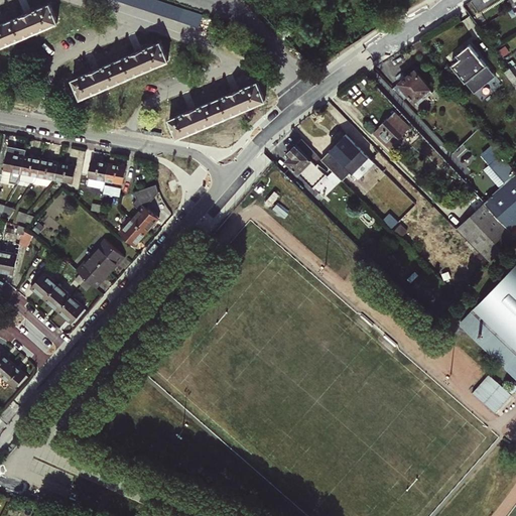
[(112,0),(199,28),(203,16),(154,0),(112,0)]
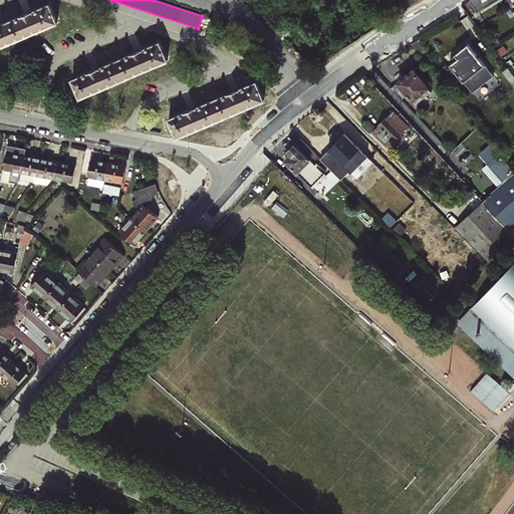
[(480,0),(469,0),(477,12),(485,7),(480,0)]
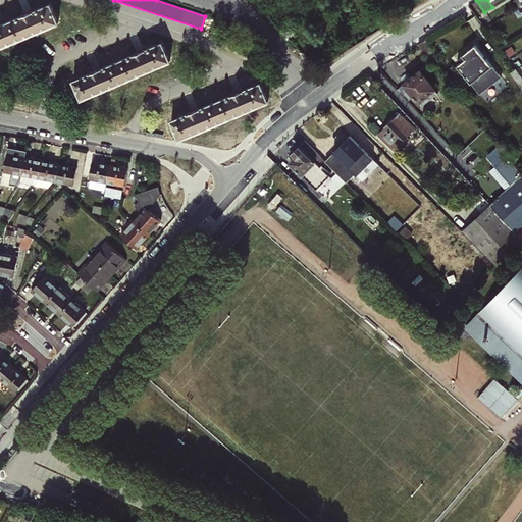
[(0,46),(58,22),(50,5),(0,25),(0,46)]
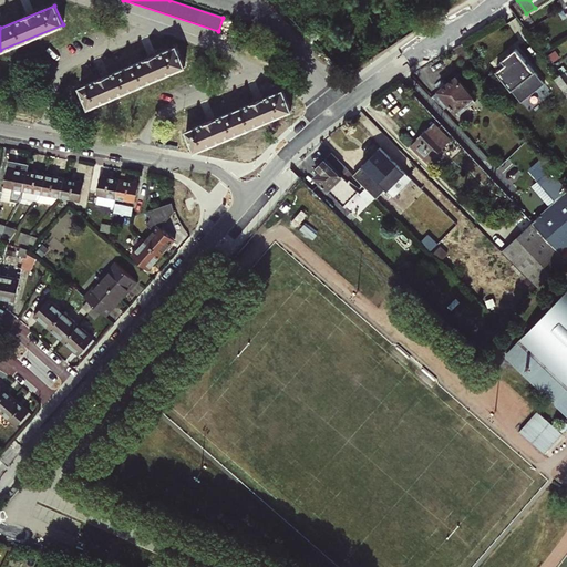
[(468,66),(476,60),(462,42),(454,48),(468,66)]
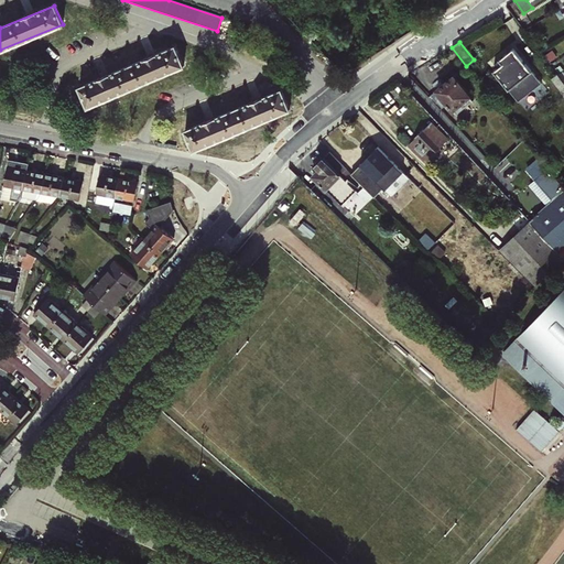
[(183,66),(174,46),(79,88),(88,107),(183,66)]
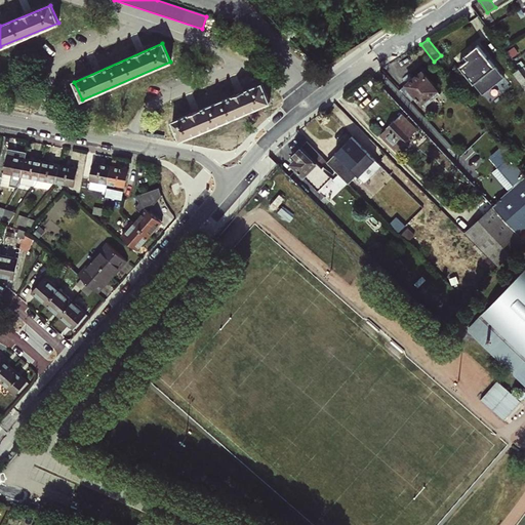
[(456,63),(468,81),(491,68),(478,44),(463,53),(466,57),(456,63)]
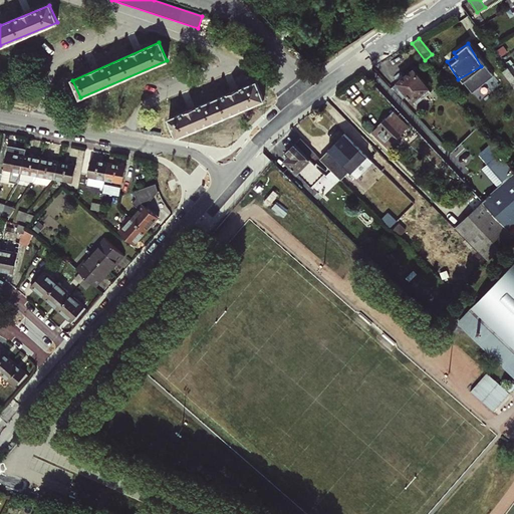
[(502,57),(508,53),(502,43),(494,48),(502,57)]
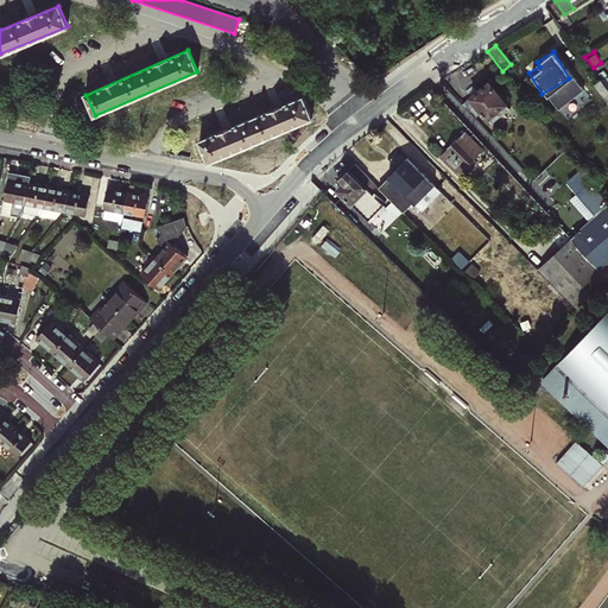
[(584,77),(591,73),(586,63),(578,68),(584,77)]
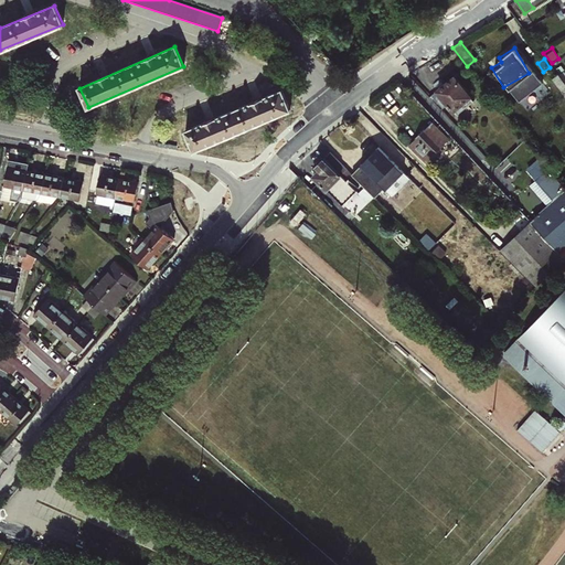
[(564,97),(564,81),(558,73),(553,77),(563,92),(561,93),(564,97)]
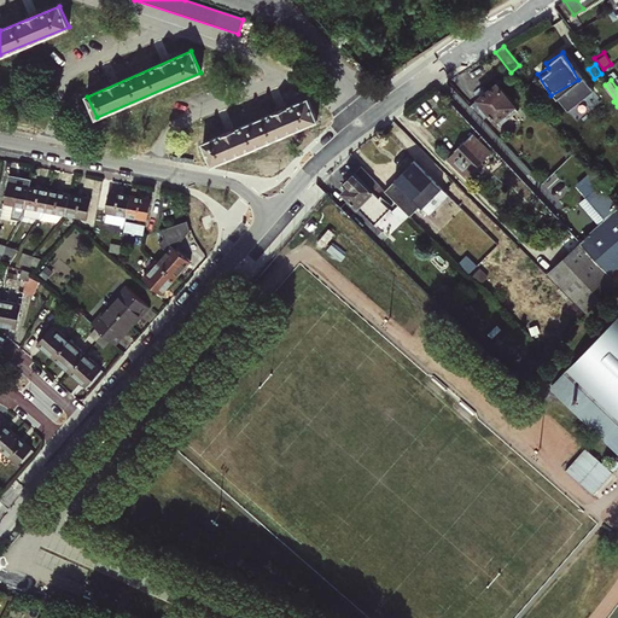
[(500,124),(518,110),(497,83),(479,98),(491,112),(500,124)]
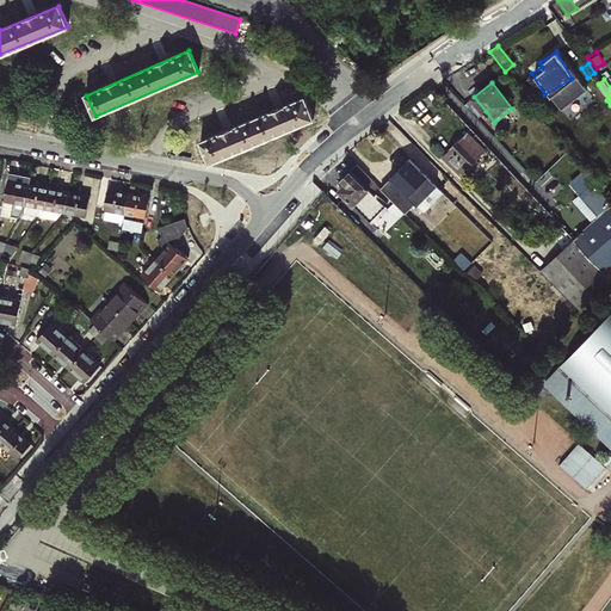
[(477,117),(486,111),(474,97),(466,104),(477,117)]
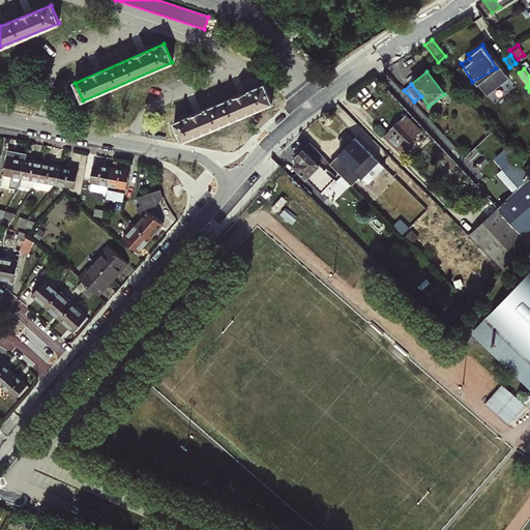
[(271,102),(264,85),(174,122),(182,141),(271,102)]
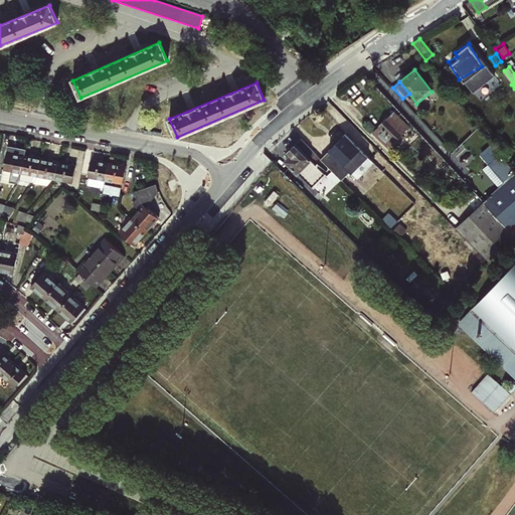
[(405,135),(402,131),(408,125),(392,111),(373,131),(388,146),(396,137),(399,140),(405,135)]
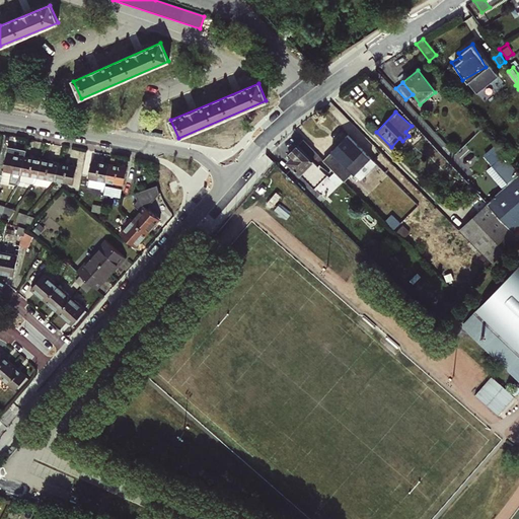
[(363,200),(369,194),(349,174),(348,176),(339,167),(342,164),(346,168),(348,166),(358,176),(374,160),(347,134),(330,150),(331,151),(323,159),(327,164),(334,170),(363,200)]
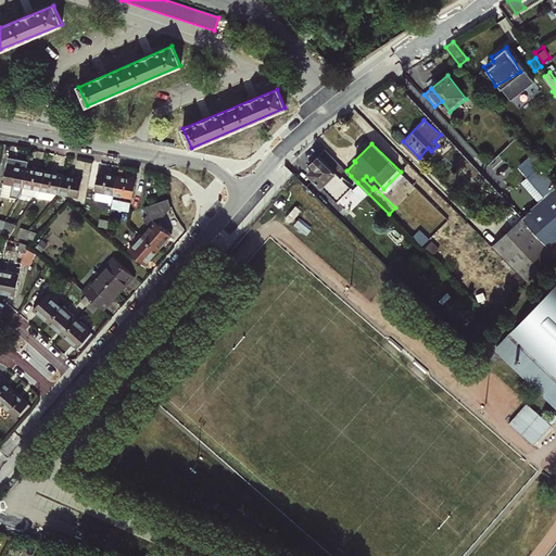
[(340,177),(344,181),(351,176),(346,171),(324,149),(307,165),(311,168),(307,172),(320,184),(324,180),(329,187),(340,177)]
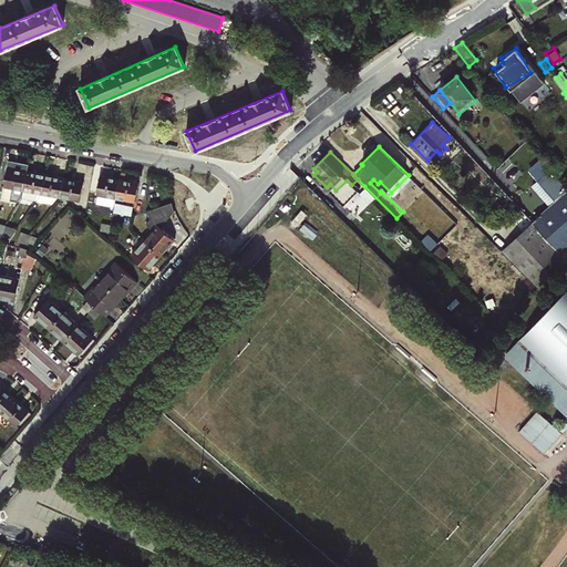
[(20,198),(23,193),(28,172),(29,166),(11,163),(9,164),(8,167),(1,198),(19,202),(20,198)]
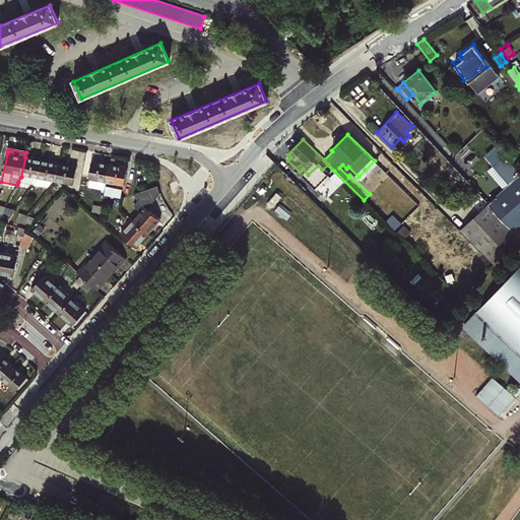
[(511,164),(505,155),(493,166),(500,173),(511,164)]
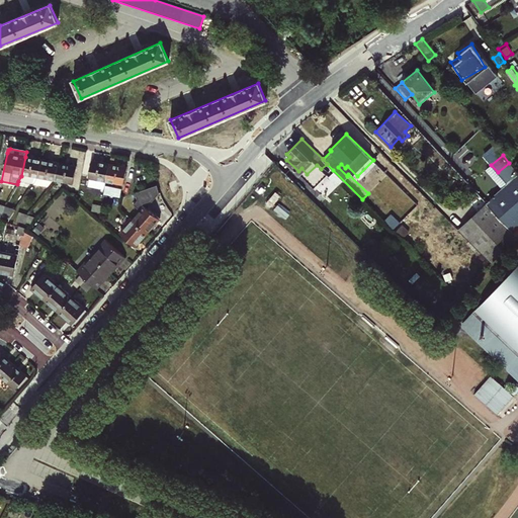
[(33,184),(37,177),(40,160),(25,157),(21,176),(18,181),(33,184)]
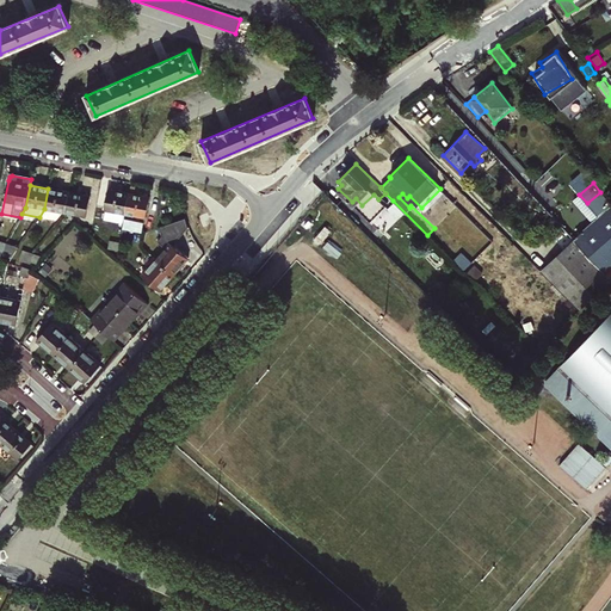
[(62,211),(65,213),(69,192),(48,189),(44,209),(39,217),(56,220),(62,211)]
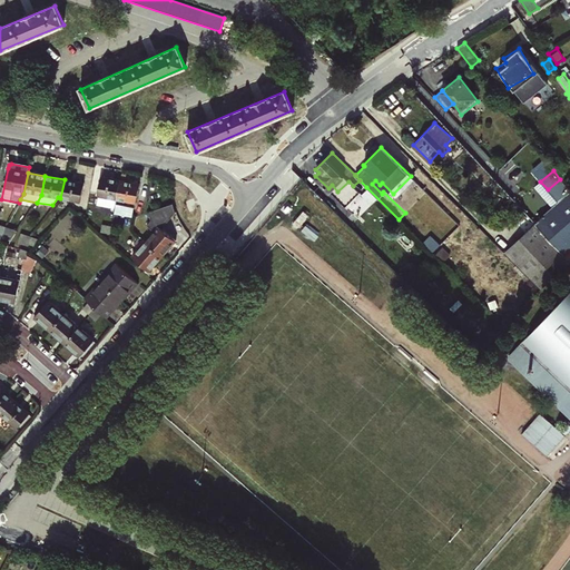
[(393,194),(397,197),(414,180),(411,176),(393,194)]
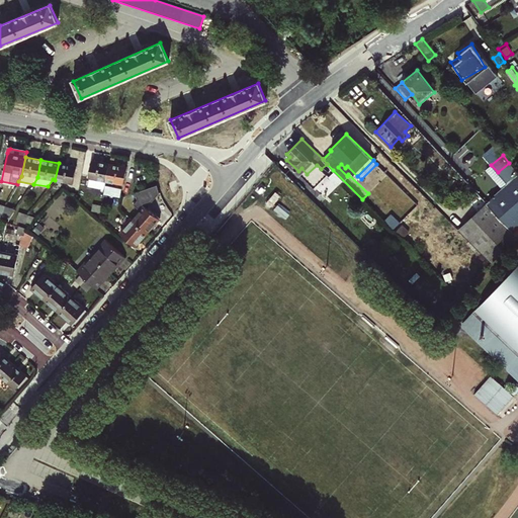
[(88,178),(106,181),(109,164),(91,161),(88,178)]
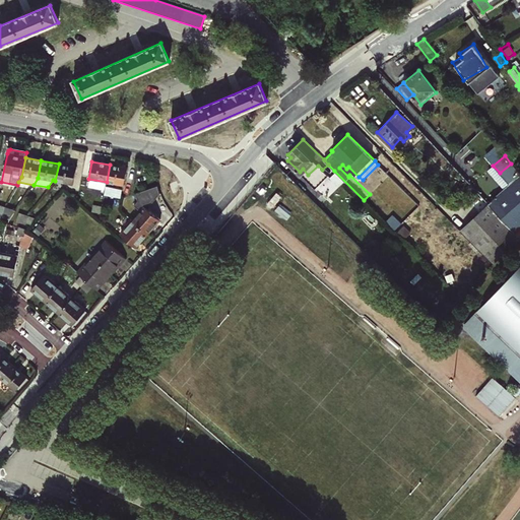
[(55,181),(72,184),(76,167),(59,164),(55,181)]
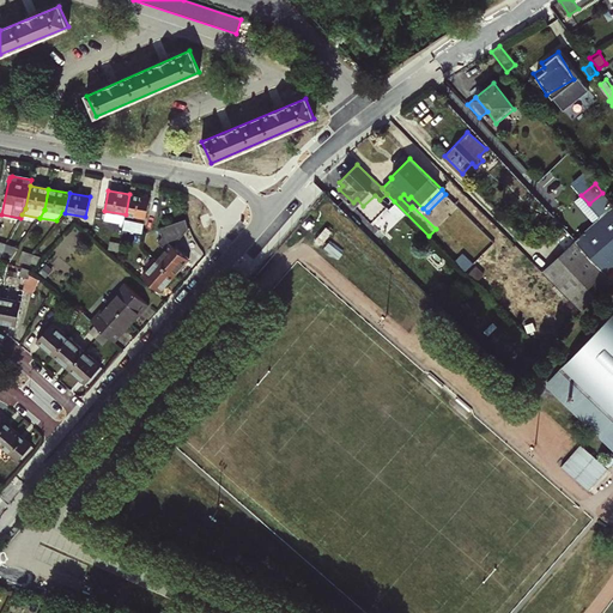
[(612,280),(612,206),(602,193),(589,204),(601,219),(576,242),(612,280)]
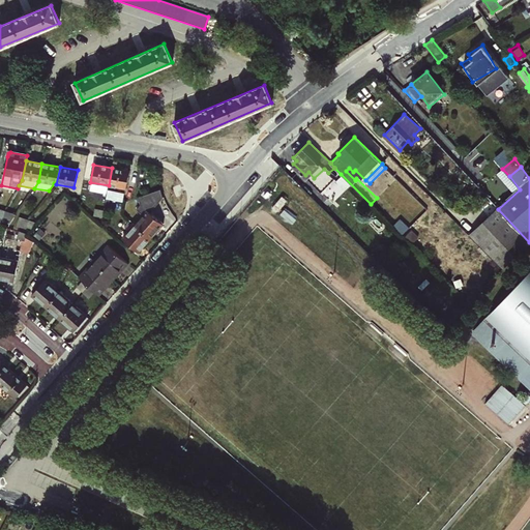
[(109,185),(126,188),(129,171),(112,168),(109,185)]
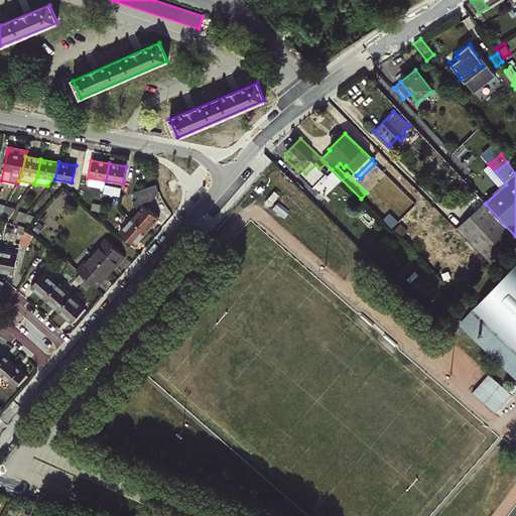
[(104,192),(120,196),(121,185),(106,182),(104,192)]
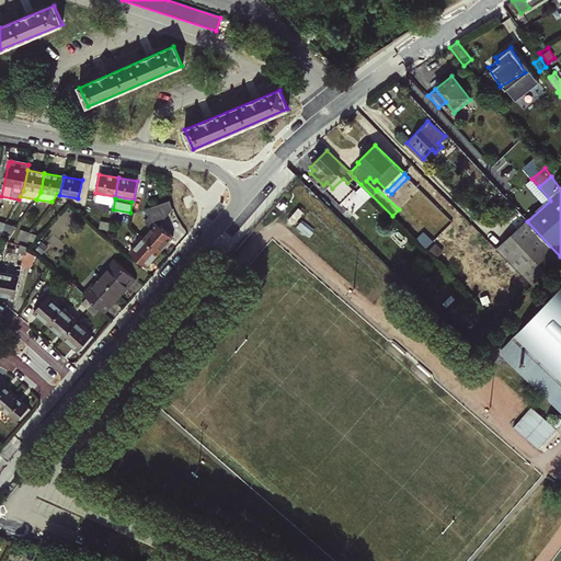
[(428,251),(435,243),(401,210),(395,216),(408,229),(407,230),(428,251)]
